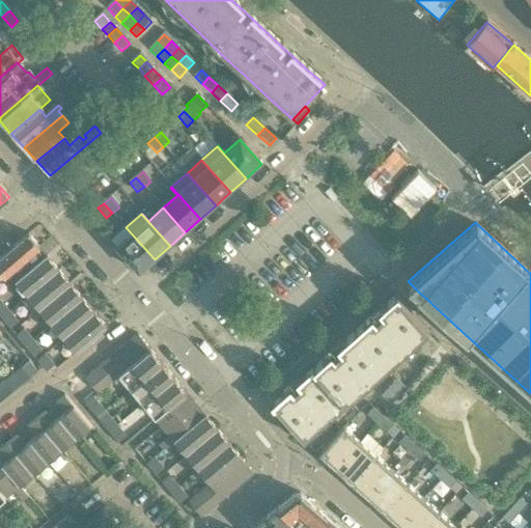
[(116,249),(139,274),(155,259),(126,227),(126,228),(132,235),(116,249)]
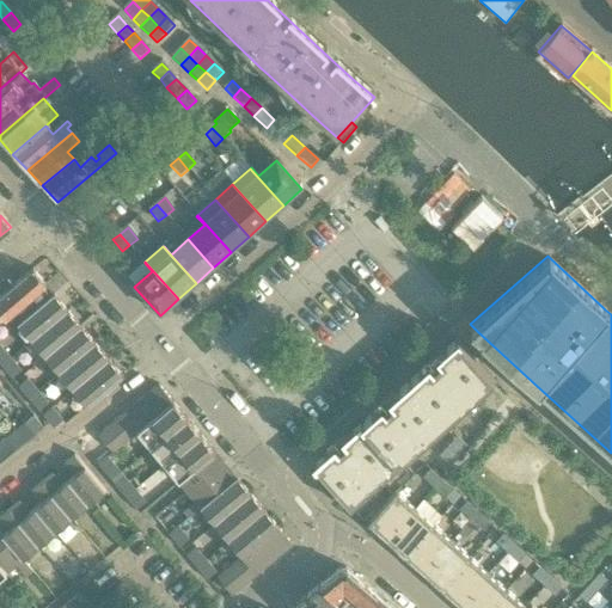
[(0,326),(5,323),(6,323),(47,288),(32,271),(0,299),(0,326)]
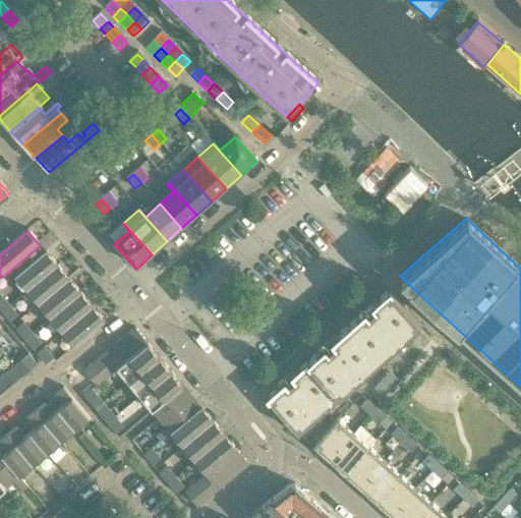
[(14,279),(26,293),(58,267),(46,252),(14,279)]
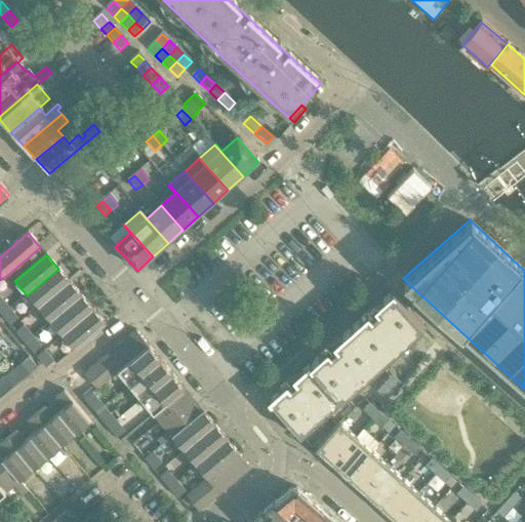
[(27,295),(39,309),(70,283),(58,269),(27,295)]
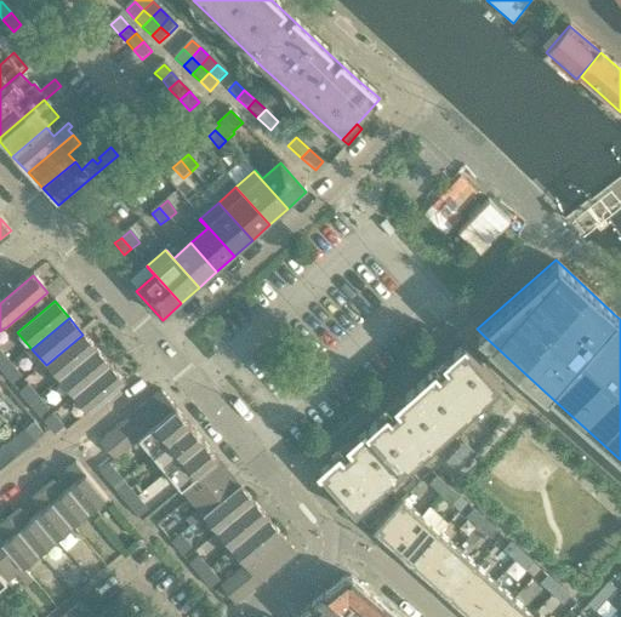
[(46,365),(60,382),(96,352),(83,335),(46,365)]
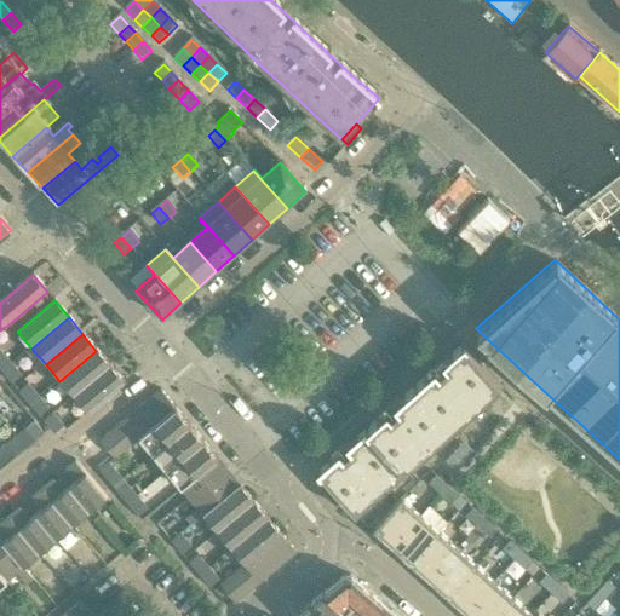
[(463,346),(414,390),(451,431),(499,387),(463,346)]
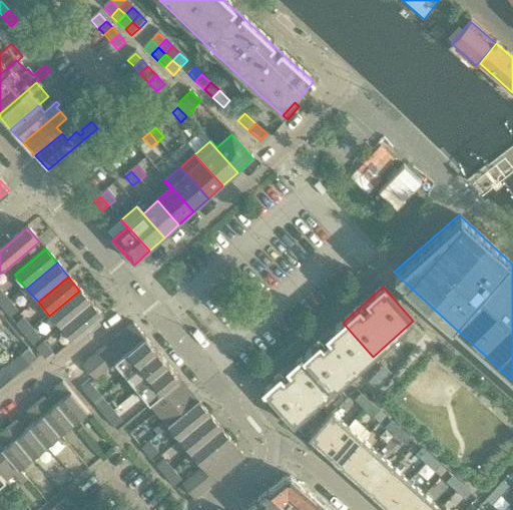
[(49,316),(61,330),(91,304),(79,291),(49,316)]
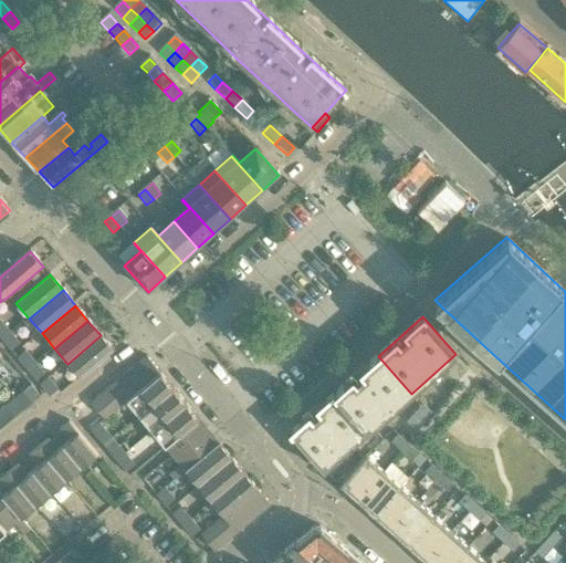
[(10,334),(0,323),(0,322),(0,339),(1,341),(10,334)]
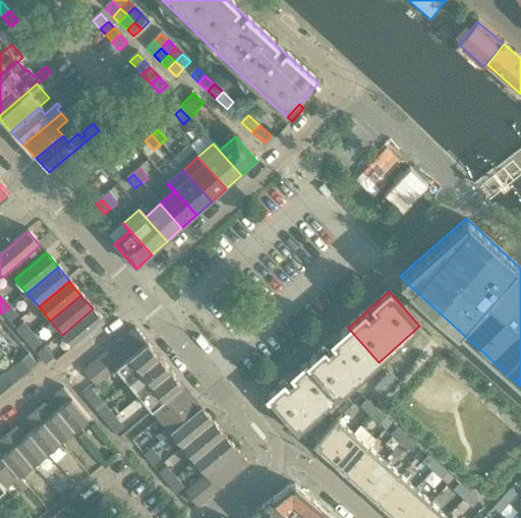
[(9,307),(1,313),(10,325),(17,319),(9,307)]
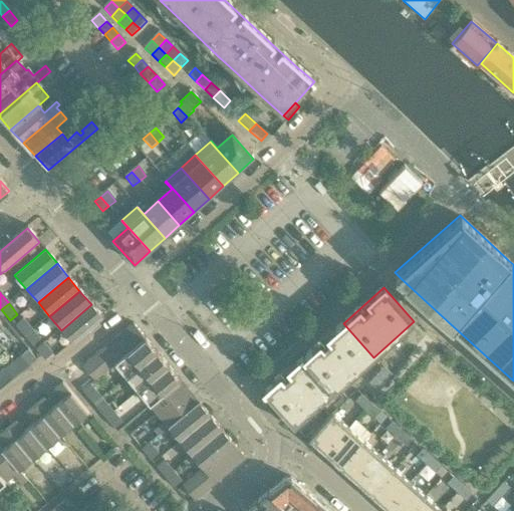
[(91,304),(61,330),(72,344),(103,318),(91,304)]
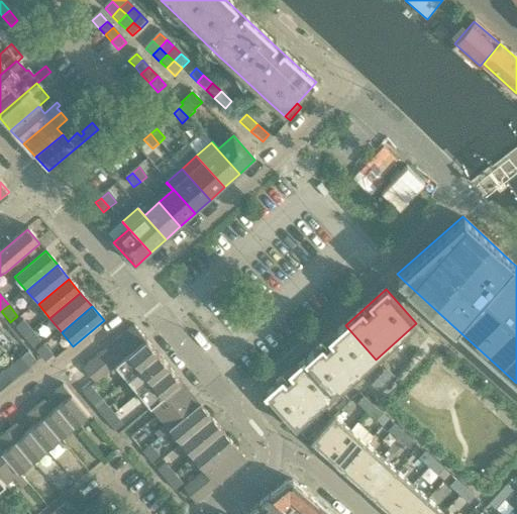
[(16,328),(24,339),(32,333),(23,322),(16,328)]
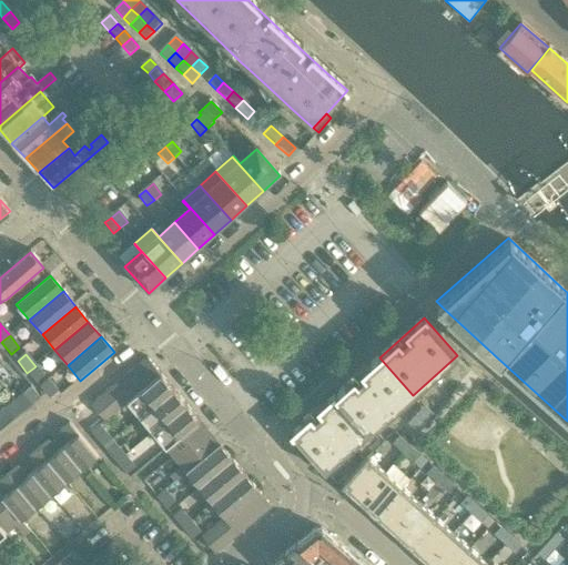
[(379,357),(335,396),(369,434),(374,431),(413,395),(379,357)]
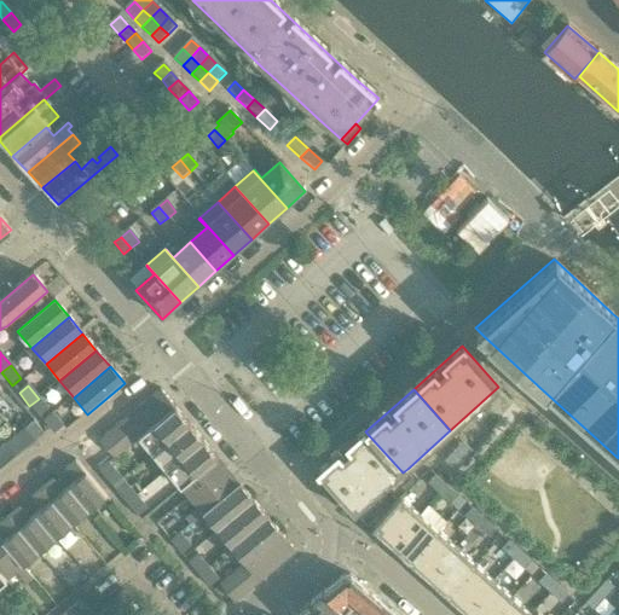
[(114,460),(139,440),(138,440),(175,408),(161,392),(99,442),(114,460)]
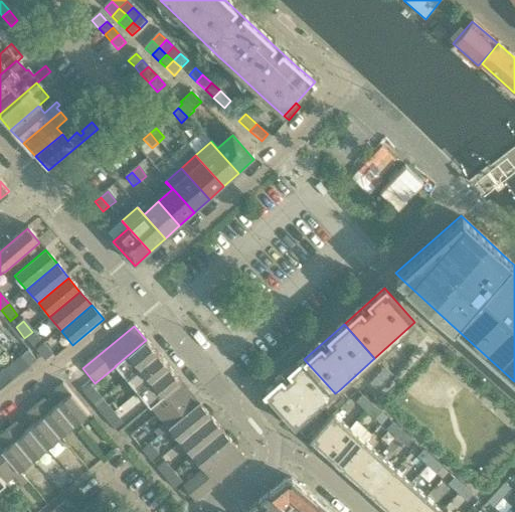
[(32,332),(24,338),(33,348),(40,342),(32,332)]
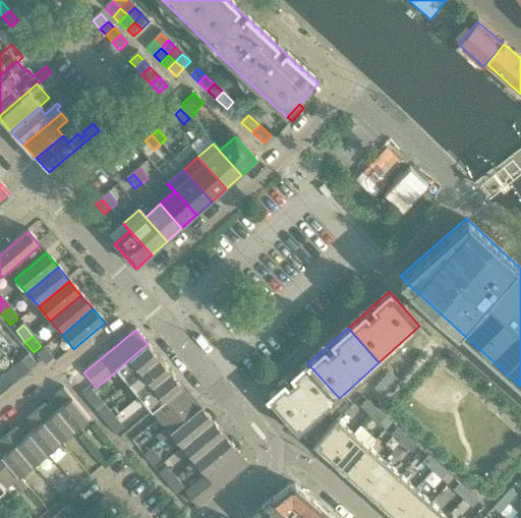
[(117,370),(128,385),(159,358),(148,344),(116,370),(117,370)]
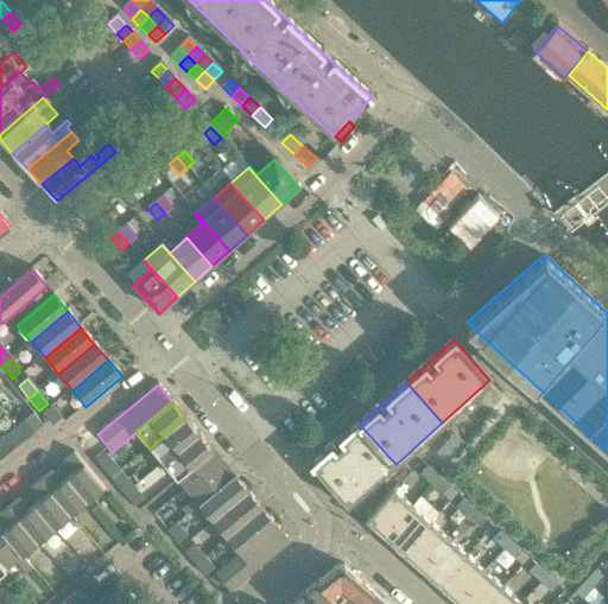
[(43,413),(54,427),(63,419),(52,406),(43,413)]
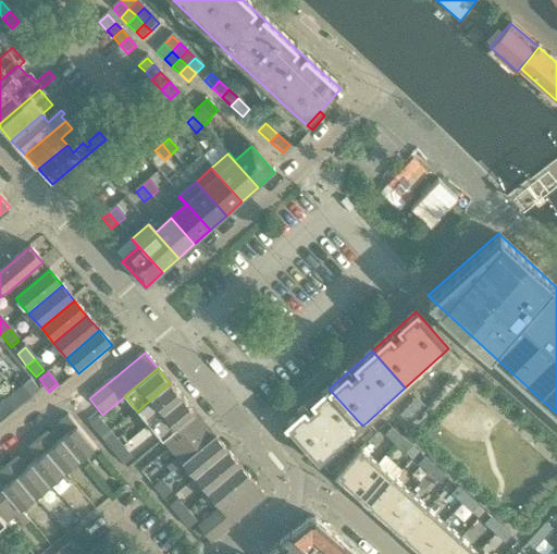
[(32,382),(24,388),(14,395),(24,406),(40,392),(32,382)]
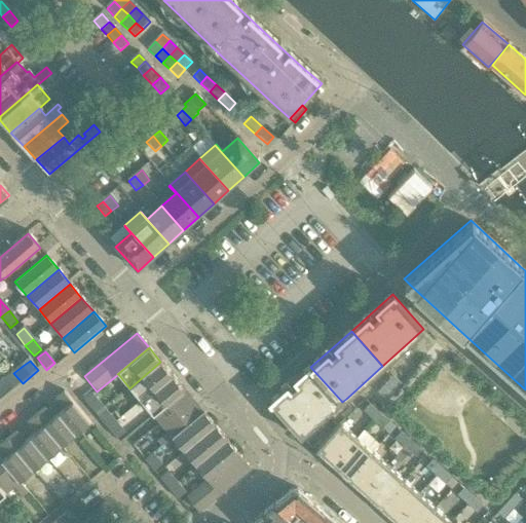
[(129,388),(141,402),(173,376),(160,362),(129,388)]
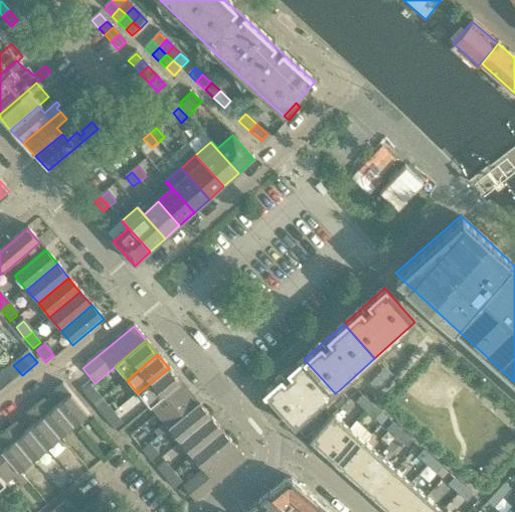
[(335,393),(304,359),(264,395),(265,396),(294,430),(319,407),(335,393)]
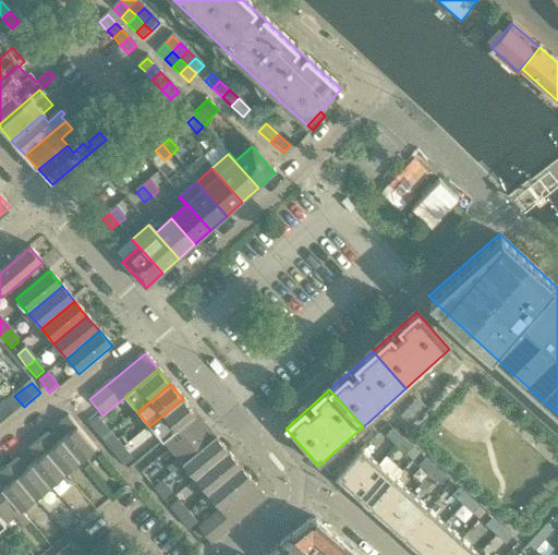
[(0,411),(8,420),(14,414),(24,407),(14,396),(0,408),(0,411)]
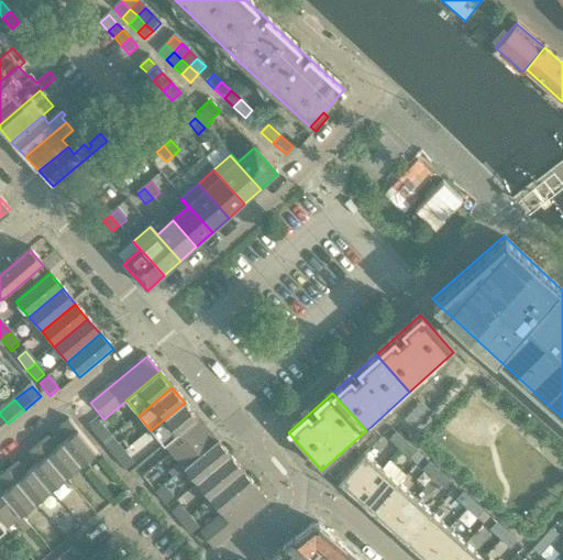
[(185,403),(151,430),(164,447),(198,418),(185,403)]
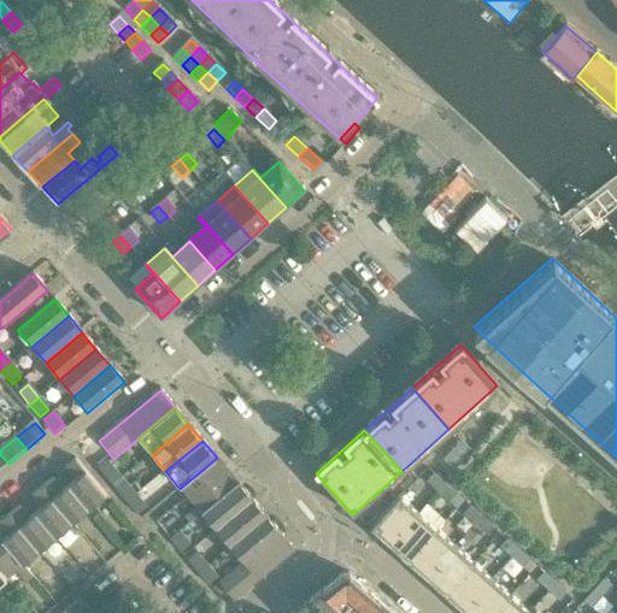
[(462,443),(452,452),(462,461),(470,452),(462,443)]
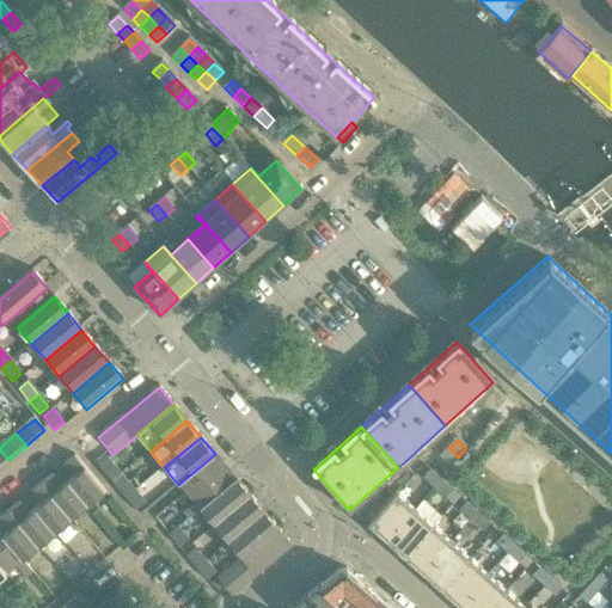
[(458,458),(448,448),(440,458),(444,461),(450,466),(458,458)]
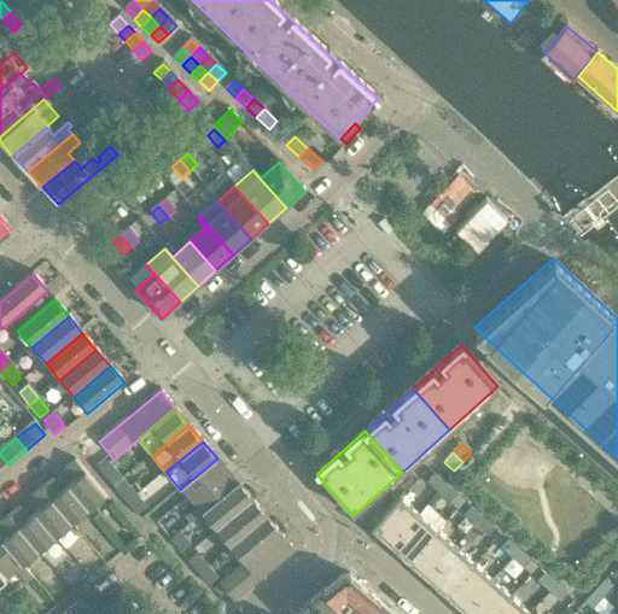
[(191,526),(203,516),(202,515),(239,485),(217,458),(180,490),(187,498),(197,509),(186,519),(191,526)]
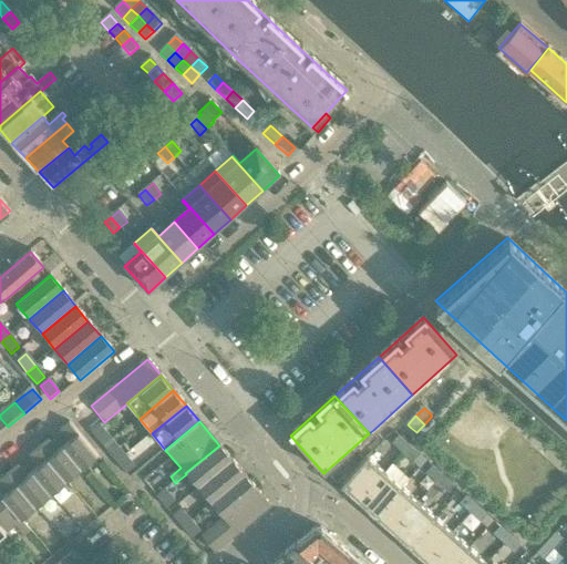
[(69,443),(63,449),(82,471),(98,458),(70,424),(59,432),(69,443)]
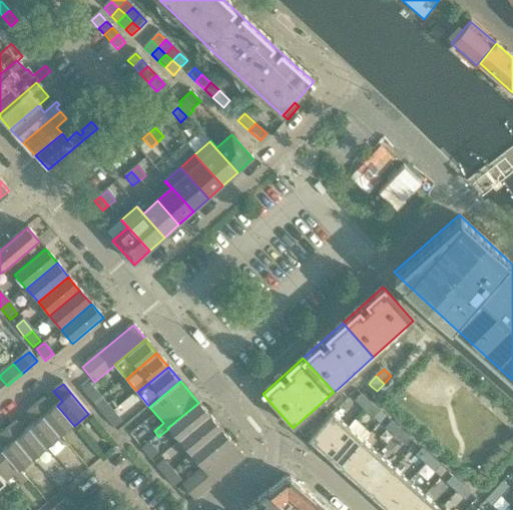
[(101,399),(98,396),(89,385),(82,391),(94,406),(101,399)]
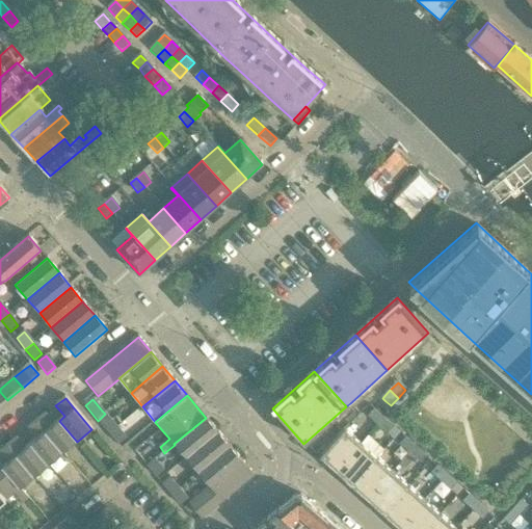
[(368,418),(377,426),(383,420),(376,413),(374,411),(368,418)]
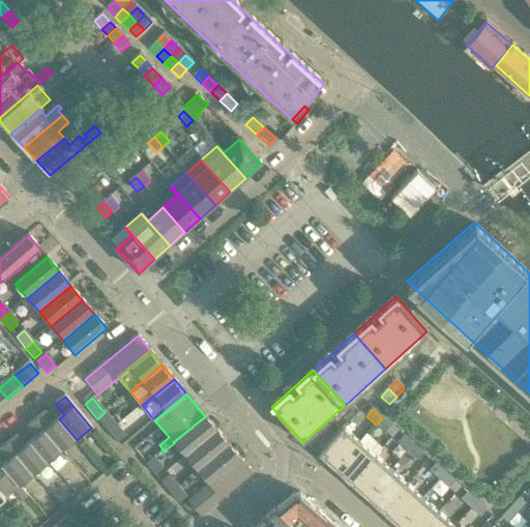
[(116,427),(108,416),(105,412),(97,419),(109,433),(116,427)]
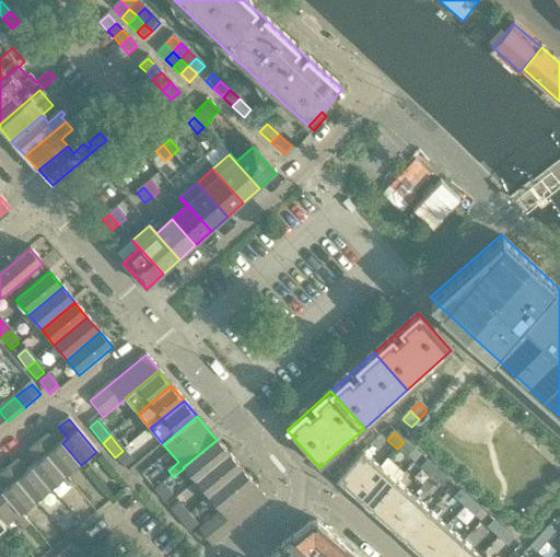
[(47,437),(38,444),(66,478),(81,465),(62,443),(57,448),(47,437)]
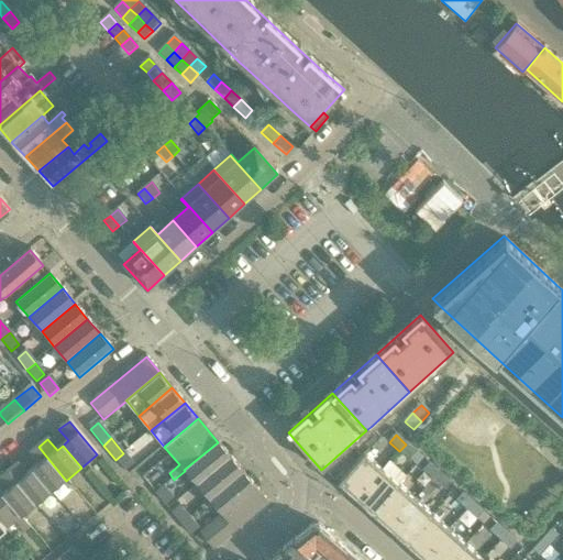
[(185,471),(197,485),(230,458),(218,442),(184,470),(185,471)]
